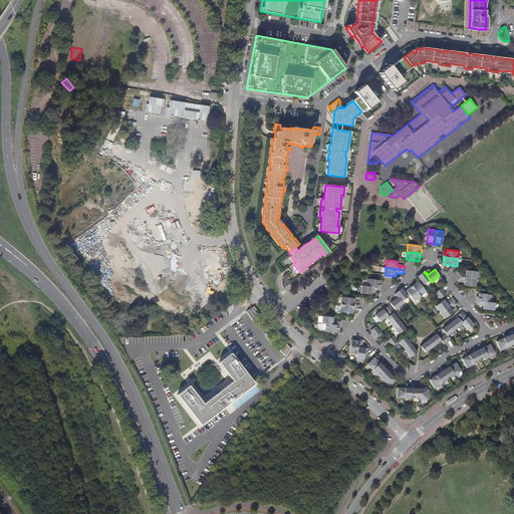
[(458,273),(457,276),(476,279),(477,271),(466,270),(466,273),(458,273)]
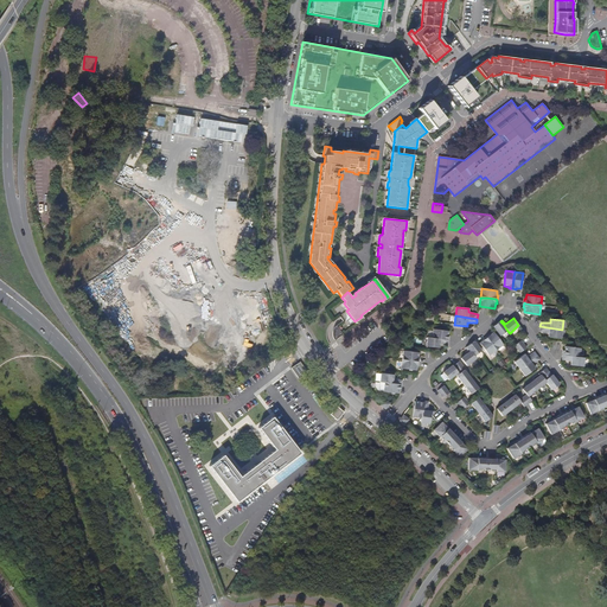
[(503,324),(500,321),(493,326),(500,336),(508,331),(503,324)]
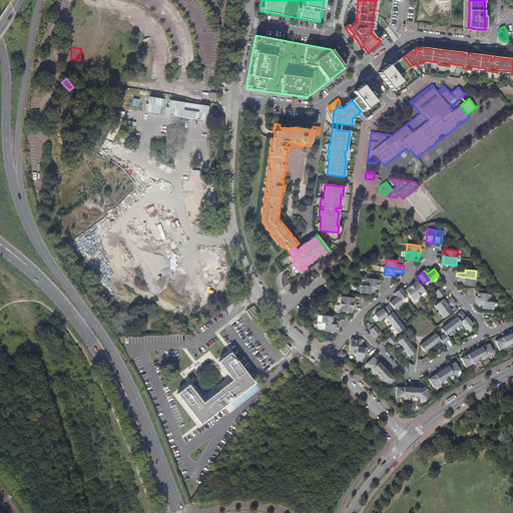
[(456,276),(456,280),(464,282),(463,285),(474,287),(475,279),(456,276)]
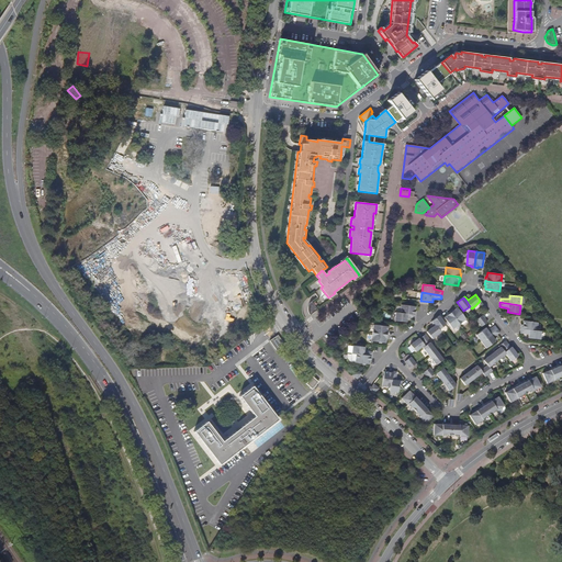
[(307,306),(313,313),(317,308),(313,303),(307,306)]
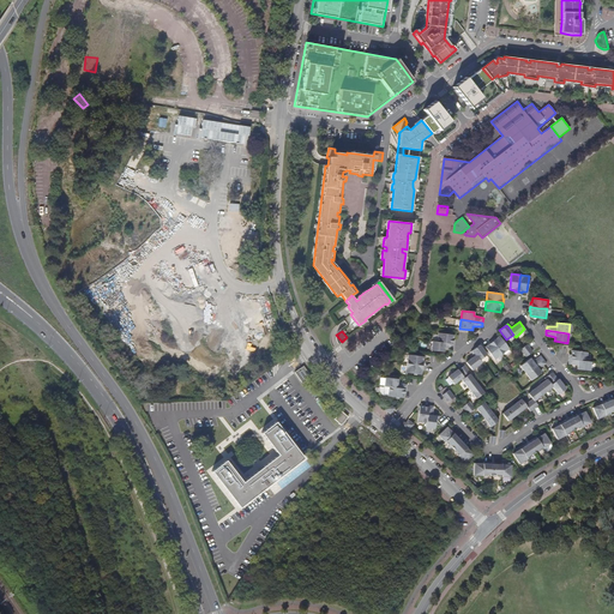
[(446,343),(455,344),(455,339),(453,339),(453,335),(438,333),(437,342),(441,343),(446,343)]
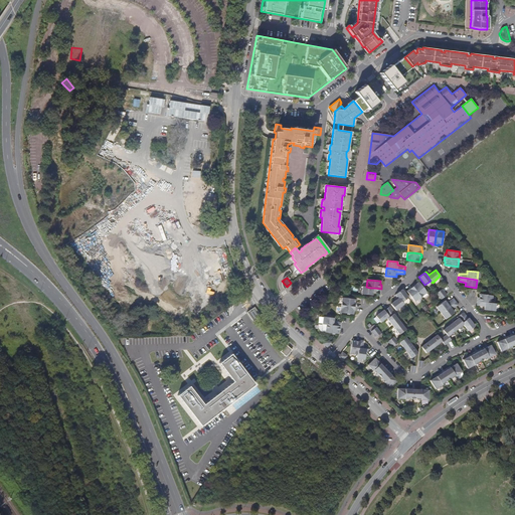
[(414,284),(411,286),(412,287),(417,293),(420,297),(426,293),(418,282),(415,285),(414,284)]
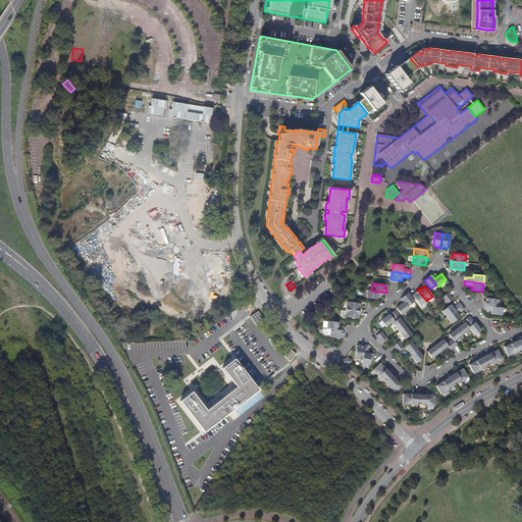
[(385,297),(386,293),(379,292),(375,292),(371,291),(367,290),(366,298),(377,300),(377,296),(384,297),(385,297)]
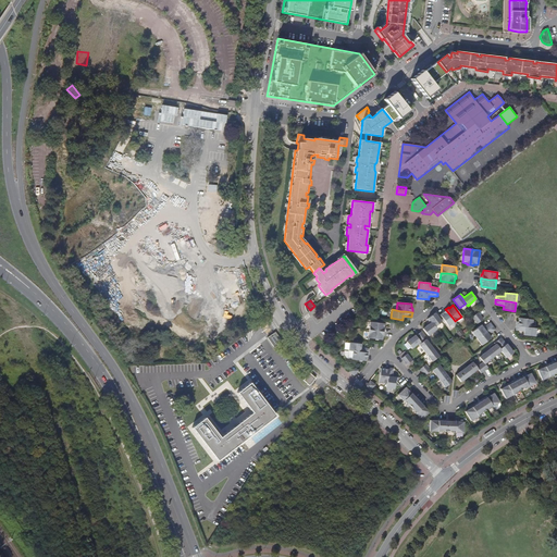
[(446,310),(445,309),(443,311),(444,311),(440,314),(448,326),(455,321),(452,317),(446,310)]
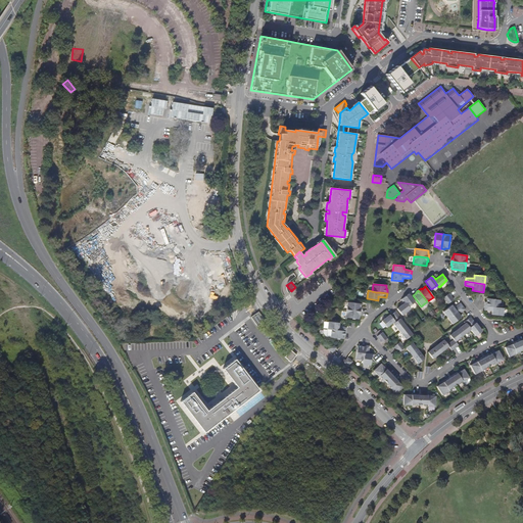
[(409,294),(400,299),(403,302),(405,301),(409,306),(414,302),(415,302),(409,294)]
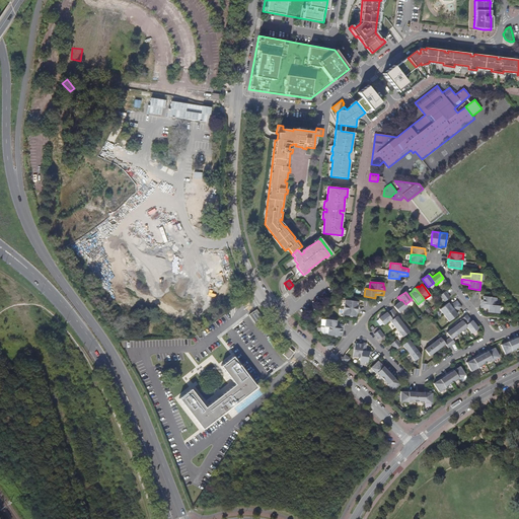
[(482,300),(480,303),(496,305),(497,298),(484,296),(483,299),(483,300),(482,300)]
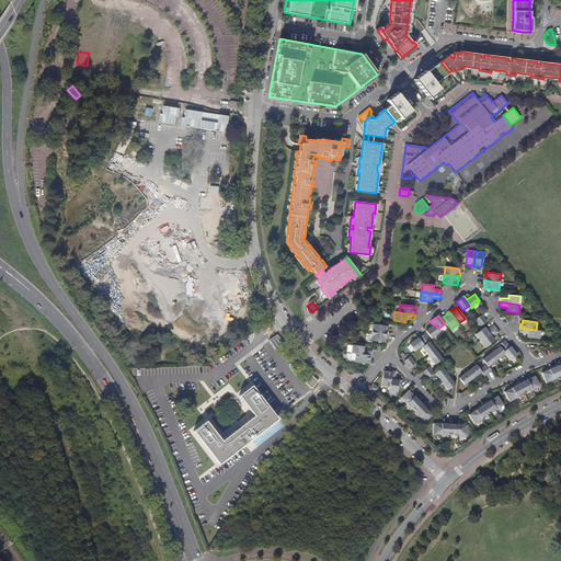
[(432,327),(426,331),(431,338),(439,331),(438,329),(434,323),(433,324),(430,321),(428,322),(432,327)]
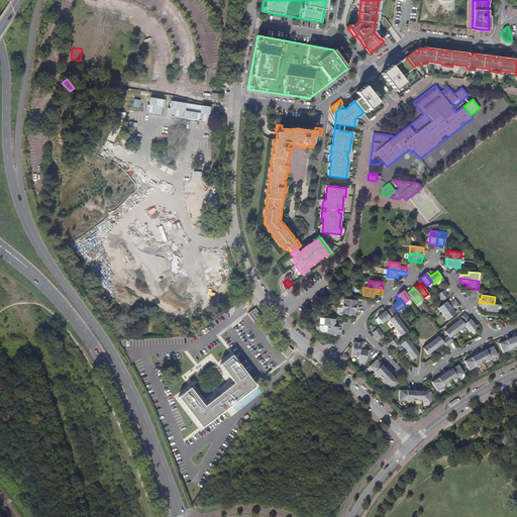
[(355,308),(356,308),(357,305),(356,305),(356,300),(343,299),(342,306),(348,307),(355,308)]
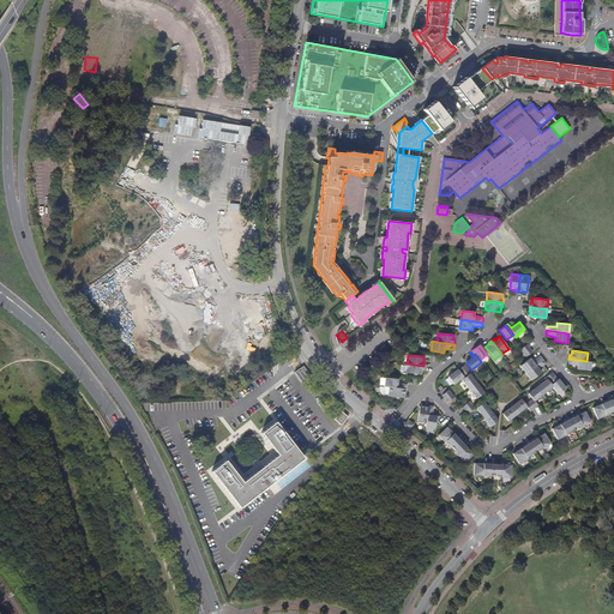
[(543,360),(541,356),(533,361),(530,357),(519,366),(525,373),(543,360)]
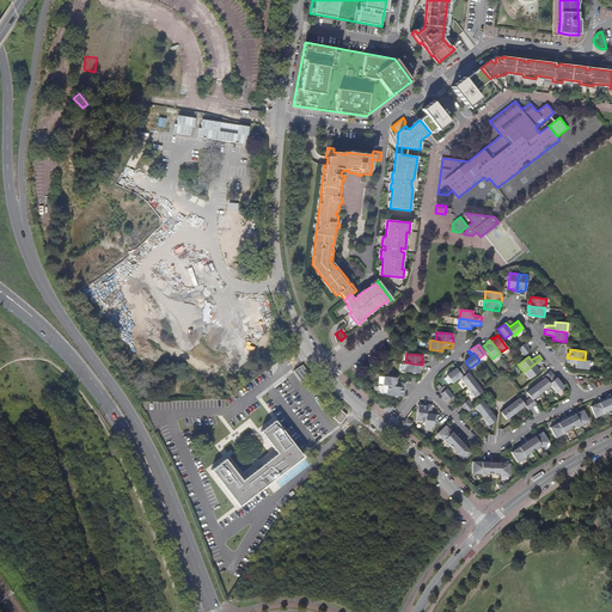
[(585,360),(567,357),(567,362),(576,363),(575,368),(588,369),(589,361),(585,360)]
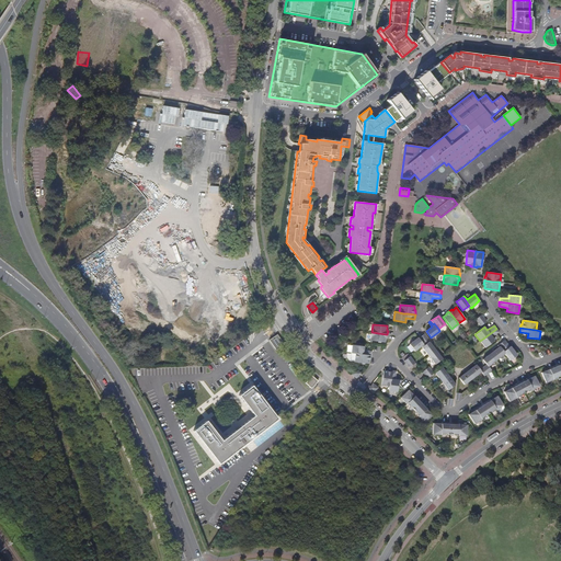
[(499,332),(496,329),(480,341),(485,347),(494,341),(492,338),(499,332)]
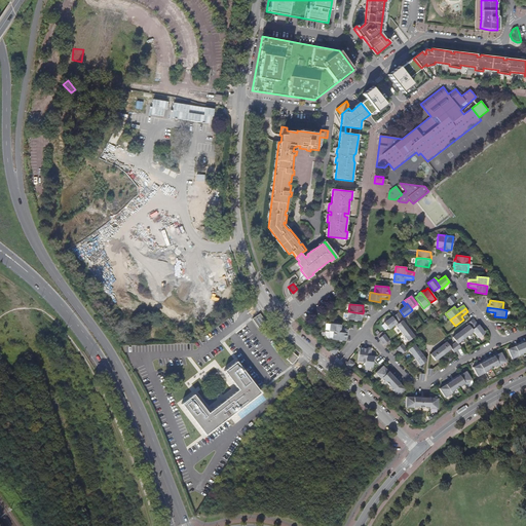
[(363,316),(363,313),(362,313),(354,312),(348,311),(347,320),(361,321),(362,316),(363,316)]
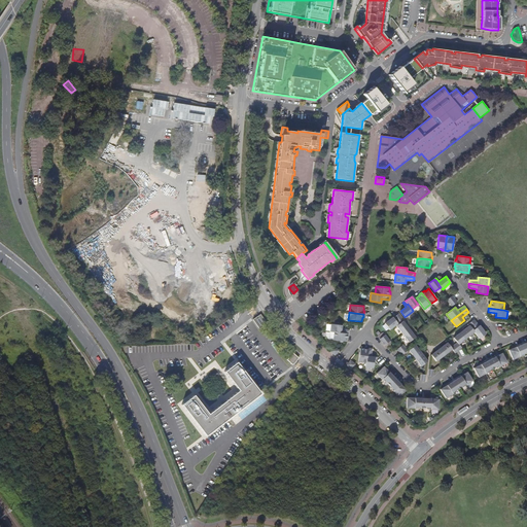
[(260,315),(252,320),(259,329),(267,323),(260,315)]
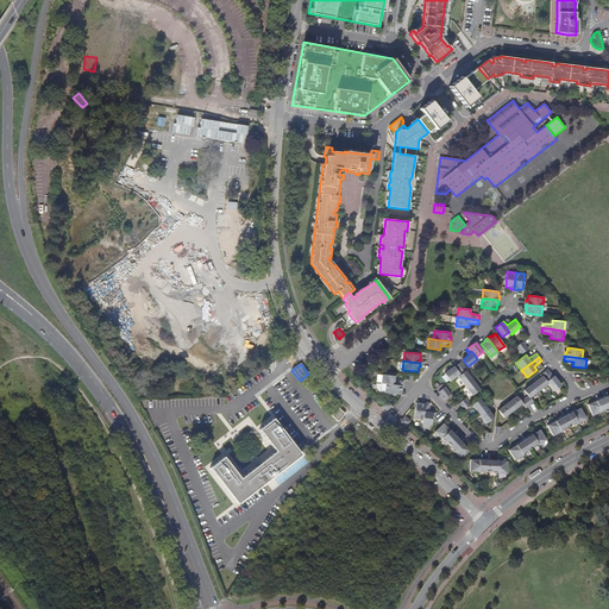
[(454,368),(453,365),(444,374),(450,381),(459,374),(454,368)]
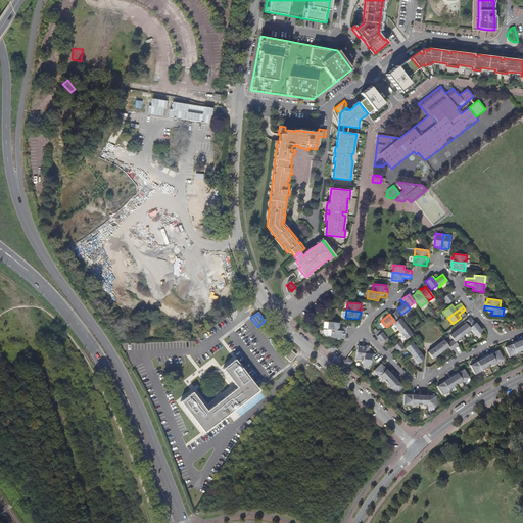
[(406,327),(407,326),(406,324),(405,325),(399,319),(395,322),(401,330),(406,327)]
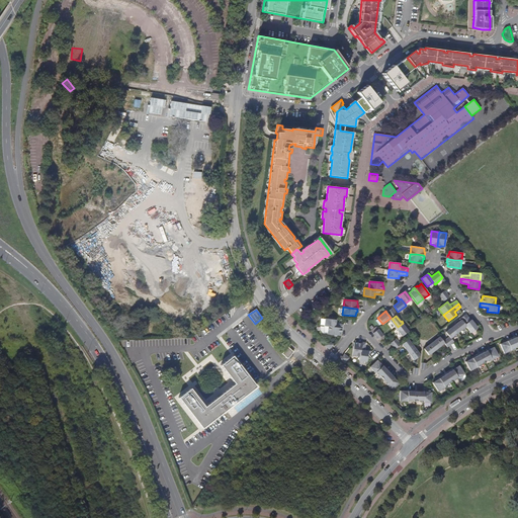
[(328,327),(343,329),(343,325),(336,324),(336,320),(325,318),(324,326),(328,327)]
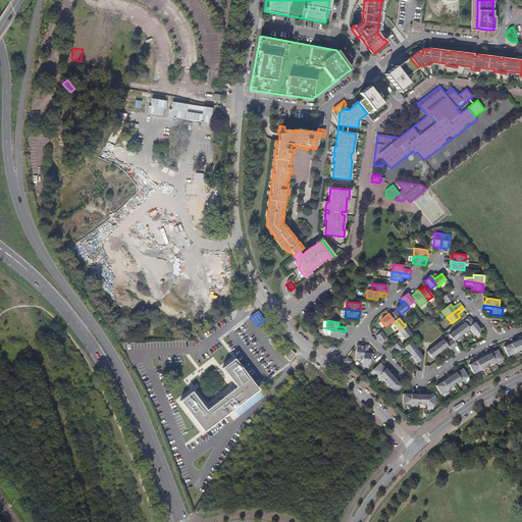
[(458,327),(457,326),(456,327),(457,328),(462,334),(470,329),(468,327),(466,324),(465,322),(458,327)]
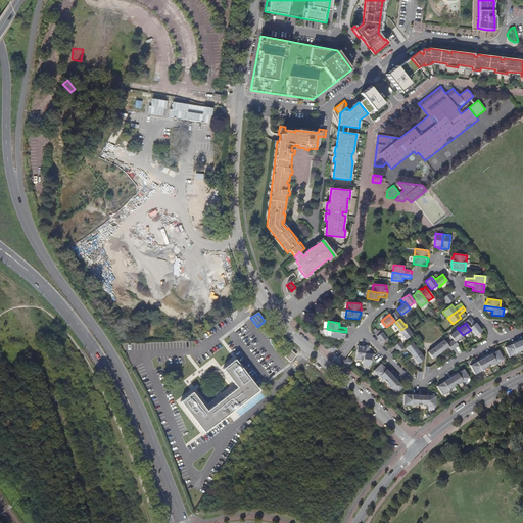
[(482,331),(476,323),(475,324),(469,328),(471,330),(475,336),(482,331)]
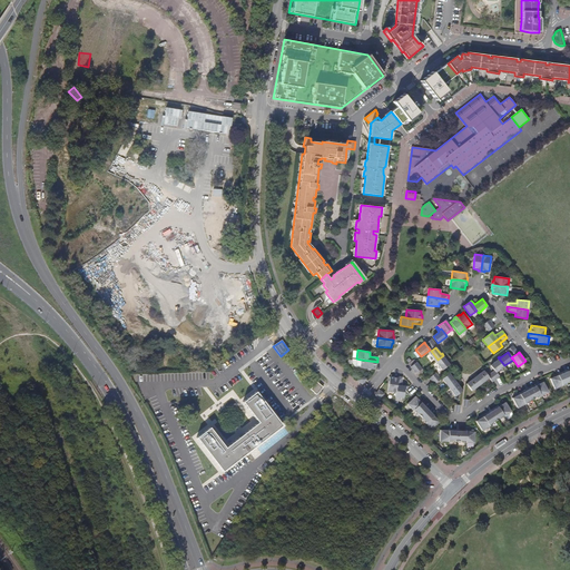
[(442,356),(438,360),(444,369),(449,364),(444,357),(445,357),(443,355),(442,356)]
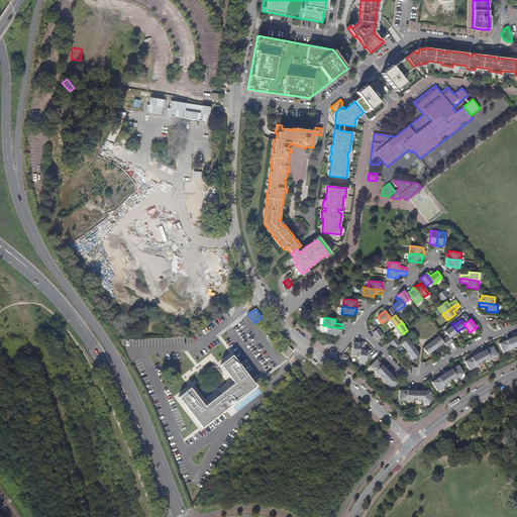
[(452,325),(451,324),(450,325),(451,326),(444,331),(446,332),(448,335),(450,337),(457,331),(452,325)]
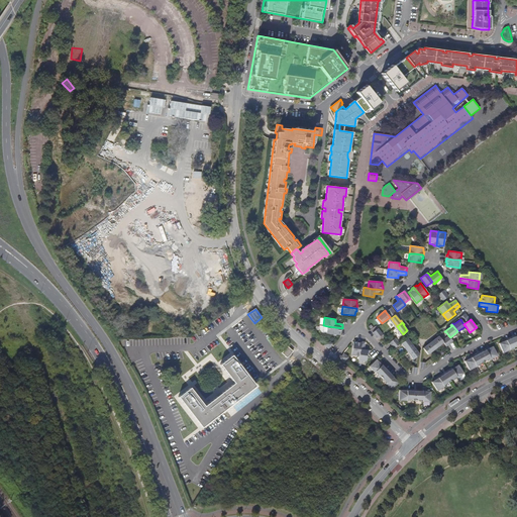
[(327,326),(326,333),(339,335),(340,331),(341,331),(342,328),(327,326)]
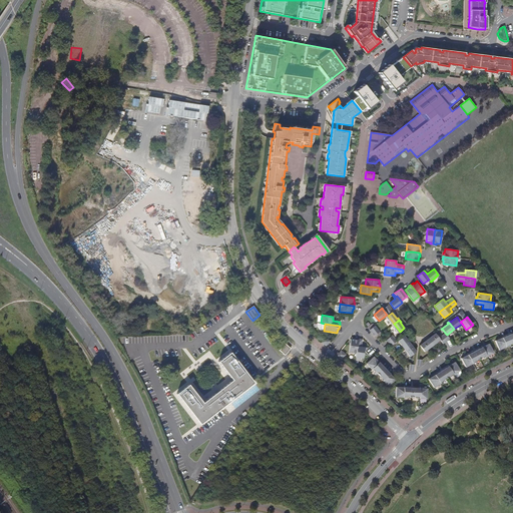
[(447,335),(445,333),(442,336),(443,338),(446,342),(450,339),(447,335)]
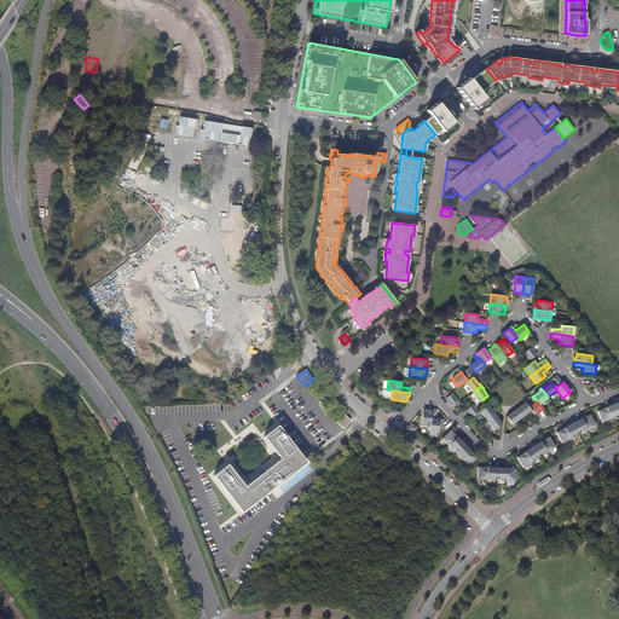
[(516,408),(515,408),(515,409),(521,417),(531,411),(531,410),(530,409),(525,403),(516,409),(516,408)]
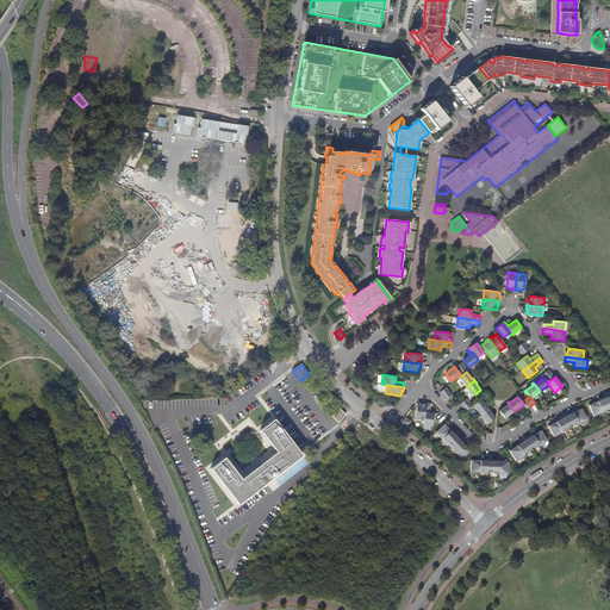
[(605,398),(597,402),(601,411),(609,408),(605,398)]
